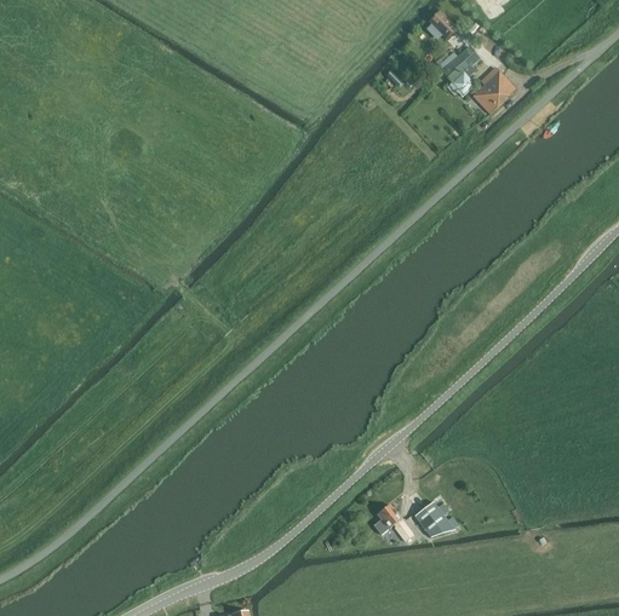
[(446,38),(458,27),(440,10),(429,21),(446,38)]
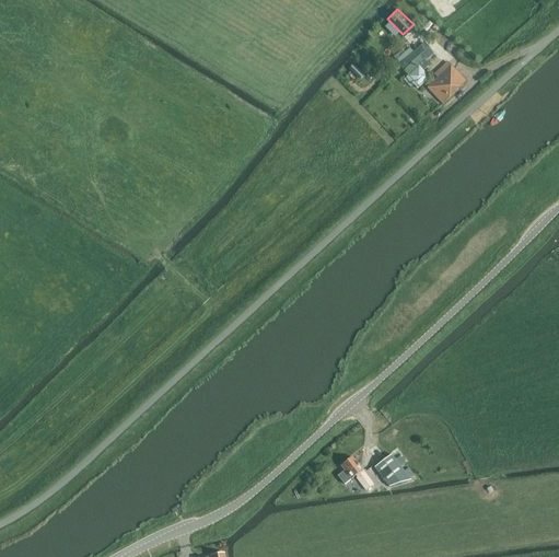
[(421,66),(427,61),(423,58),(434,49),(426,39),(397,62),(407,73),(405,74),(416,86),(429,76),(421,66)]
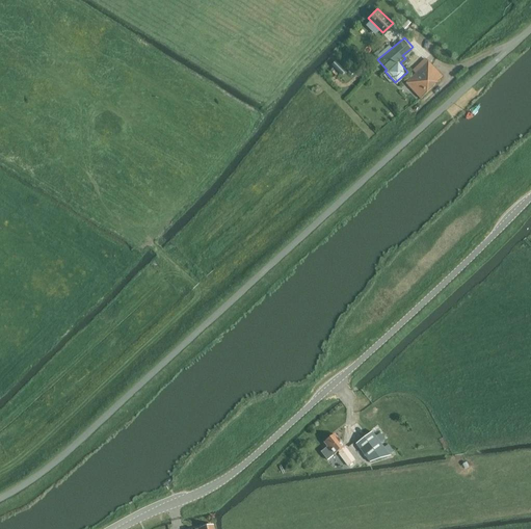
[(420,97),(443,75),(428,59),(427,59),(424,56),(412,69),(415,71),(404,81),(420,97)]
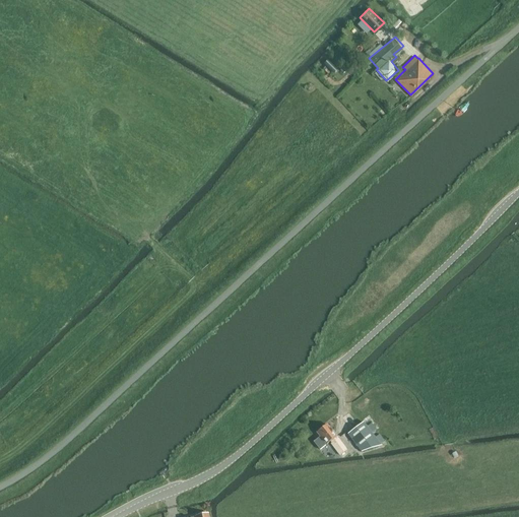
[(363,419),(347,432),(361,449),(381,443),(363,419)]
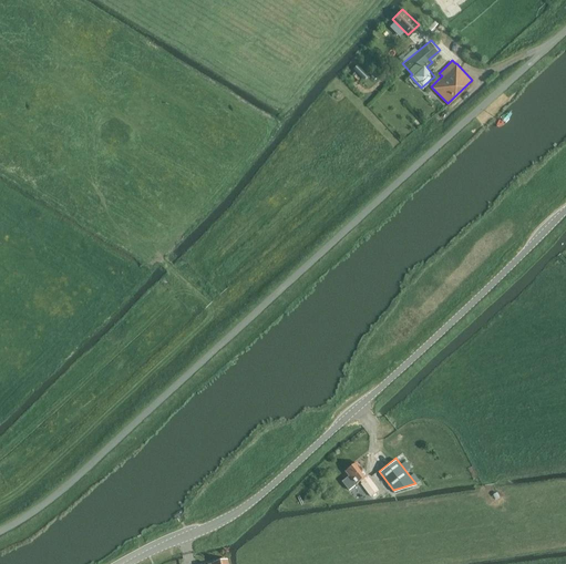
[(349,474),(342,480),(349,489),(361,479),(363,480),(362,481),(372,494),(379,489),(367,474),(356,461),(345,470),(349,474)]
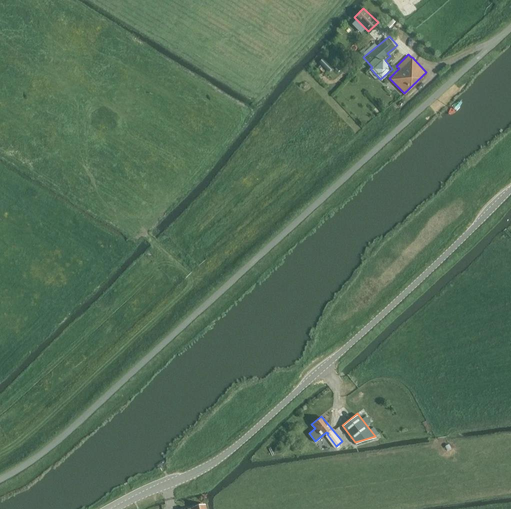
All buildings are outlined.
